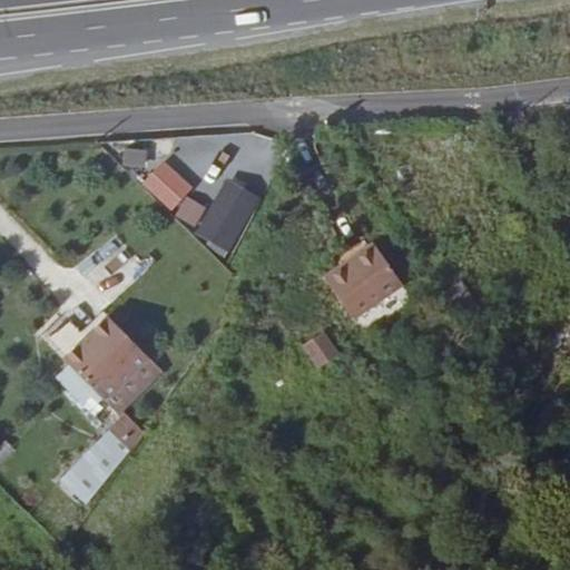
[(123,161),(143,165),(146,149),(125,146),(123,161)]
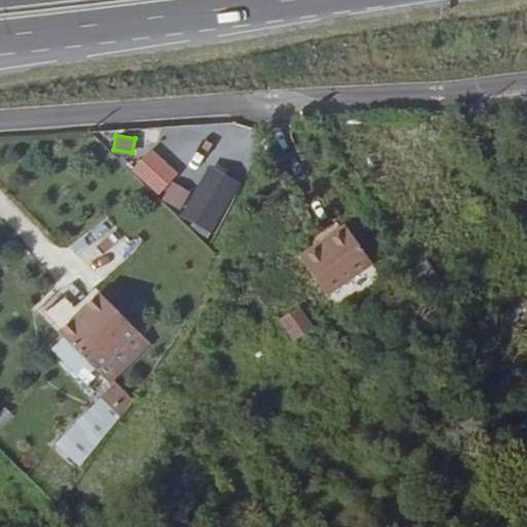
[(145,160),(137,171),(159,188),(168,177),(145,160)]
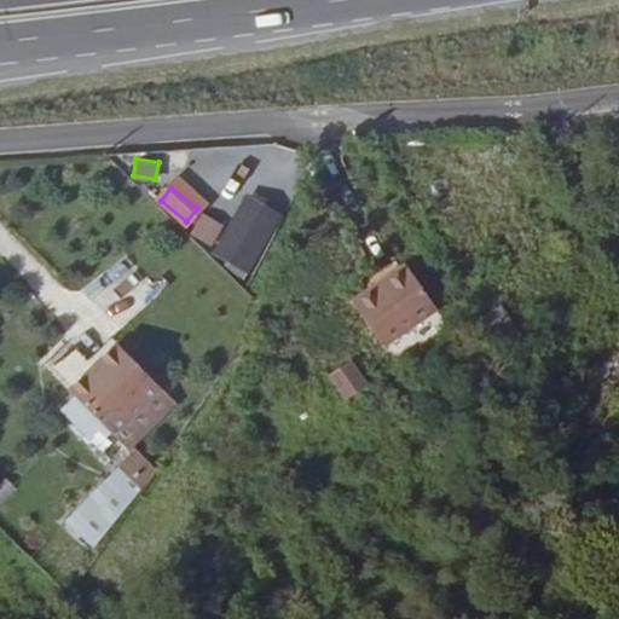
[(204,212),(189,232),(209,248),(224,226),(204,212)]
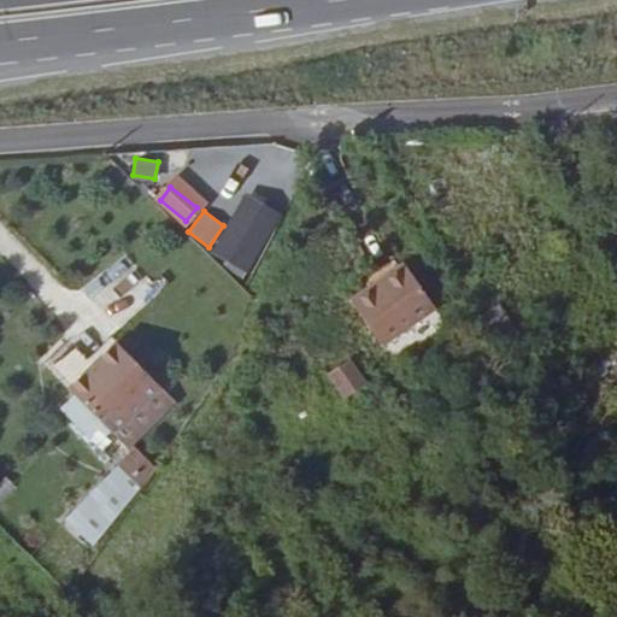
[(260,256),(274,228),(250,215),(235,242),(260,256)]
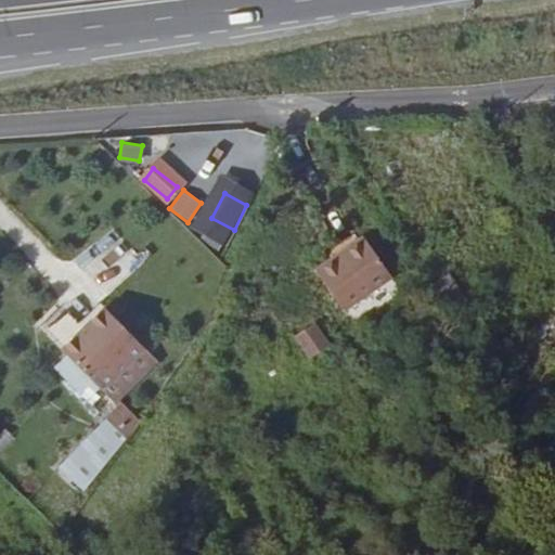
[(344,311),(391,278),(364,239),(317,271),(344,311)]
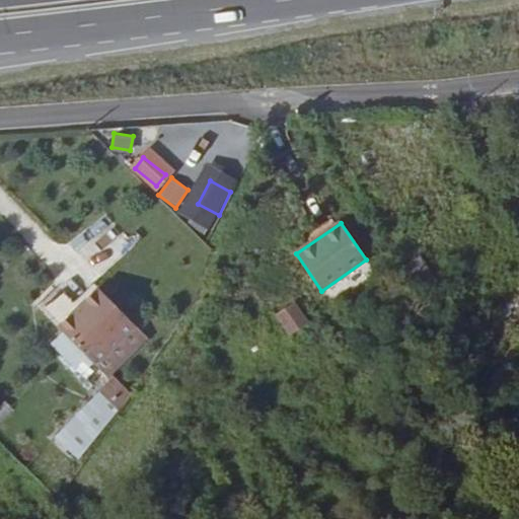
[(138,291),(152,278),(145,271),(132,285),(138,291)]
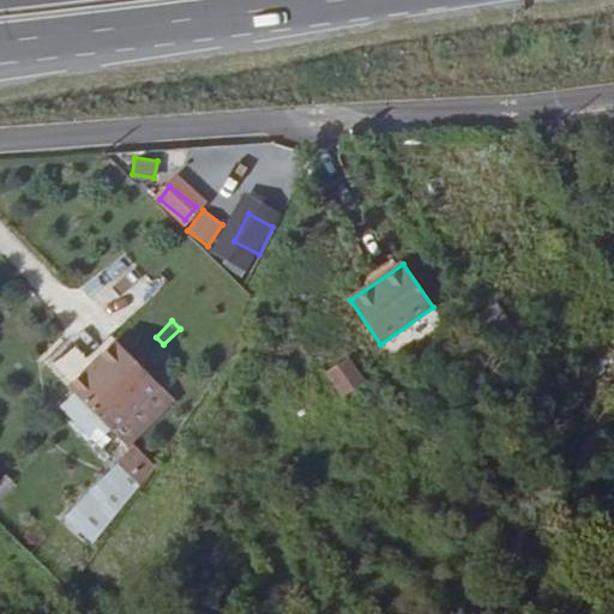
[(112,432),(160,385),(118,341),(70,389),(112,432)]
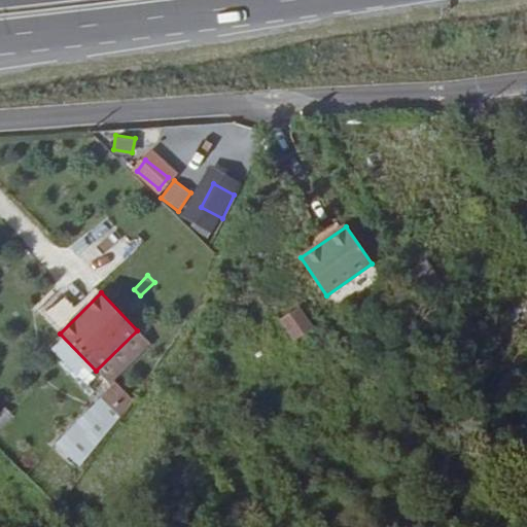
[(60,301),(45,309),(54,323),(68,316),(60,301)]
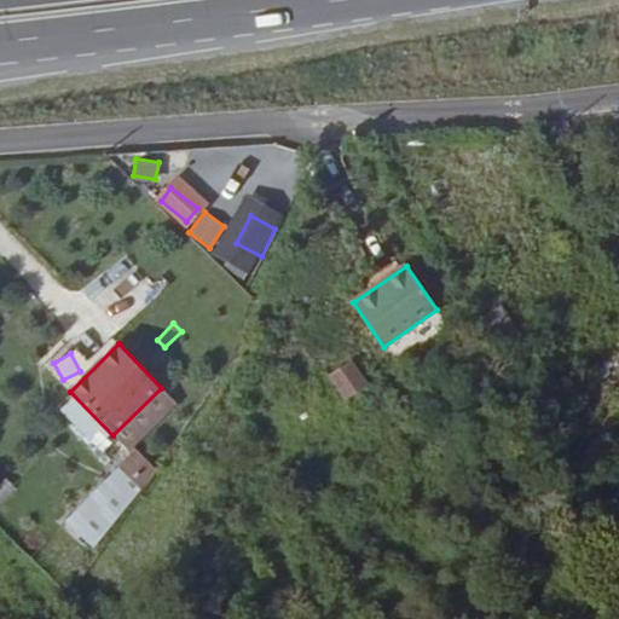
[(327,375),(343,400),(369,383),(352,358),(327,375)]
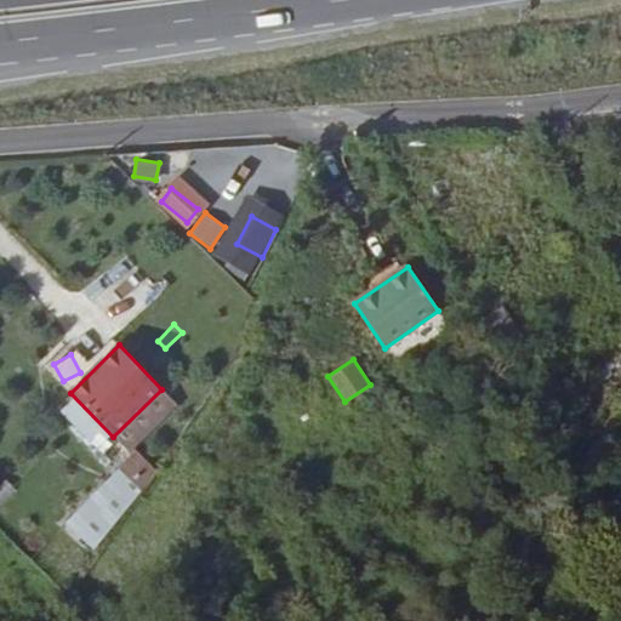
[(620,403),(620,398),(602,372),(596,377),(602,386),(604,383),(620,405),(620,403)]
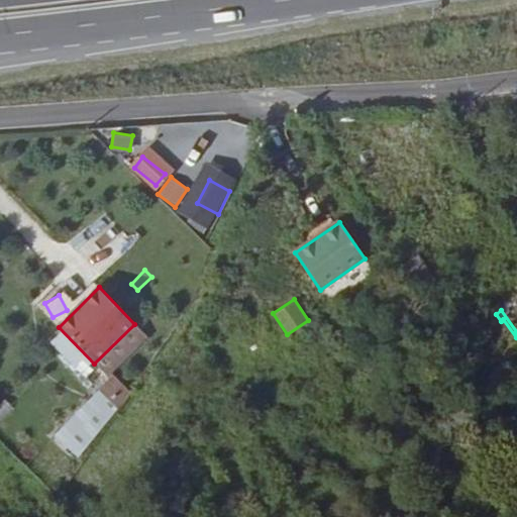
[(113,372),(147,337),(134,324),(94,364),(108,379),(113,374),(113,372)]
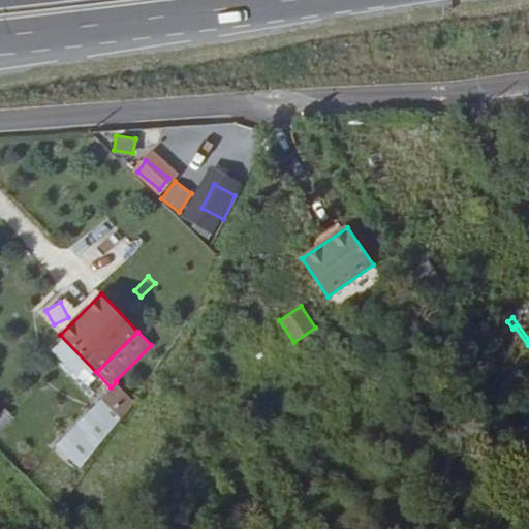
[(505,349),(498,339),(490,345),(497,355),(505,349)]
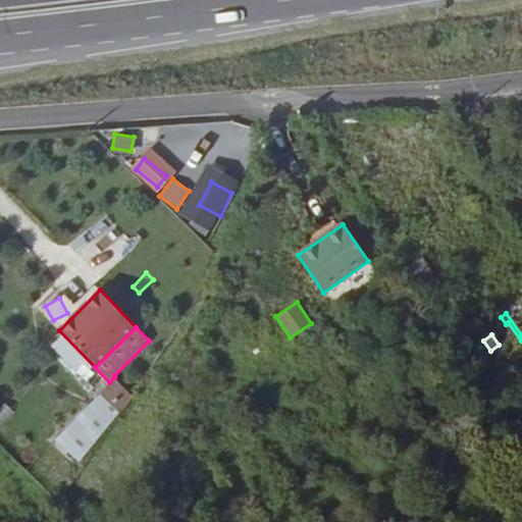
[(127,390),(114,377),(109,382),(98,394),(113,409),(127,390)]
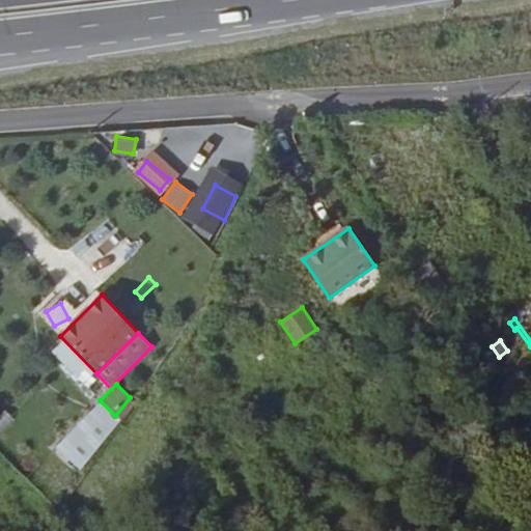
[(120,421),(135,402),(130,397),(115,416),(120,421)]
